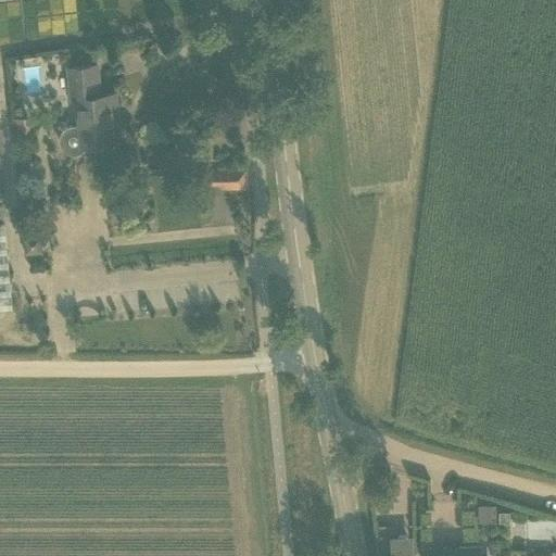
[(78,124),(70,125),(64,128),(60,135),(61,141),(63,148),(70,152),(76,152),(83,150),(87,144),(119,141),(118,122),(114,123),(112,108),(116,108),(115,93),(100,95),(98,64),(66,67),(70,99),(76,98),(78,124)]
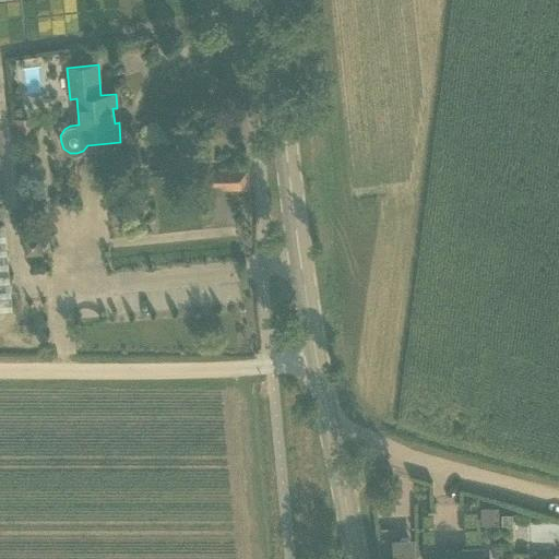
[(203,189),(226,189),(248,189),(249,169),(203,169),(203,189)]
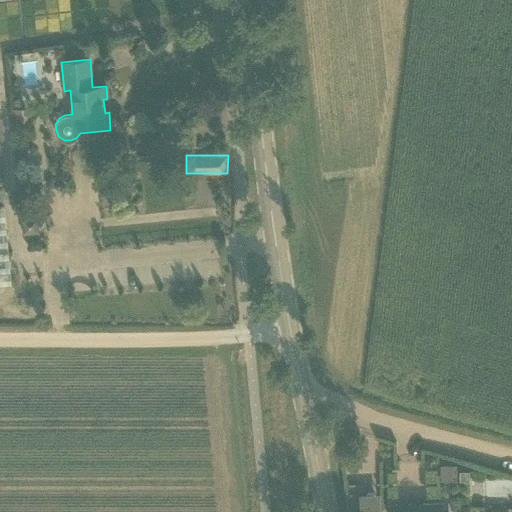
[(0,206),(0,284),(12,284),(4,206),(0,206)]
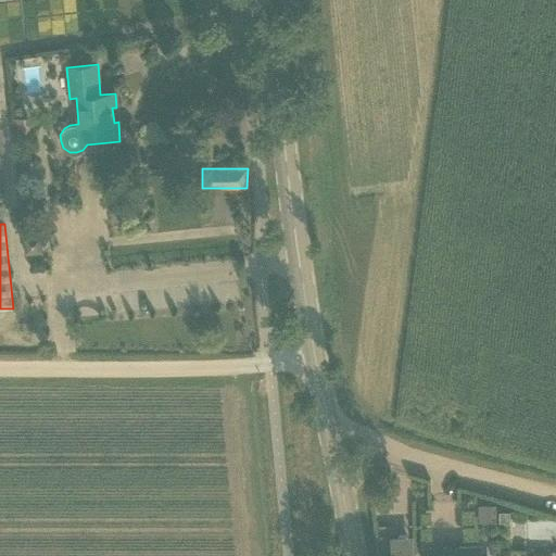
[(23,237),(25,254),(42,253),(41,235),(23,237)]
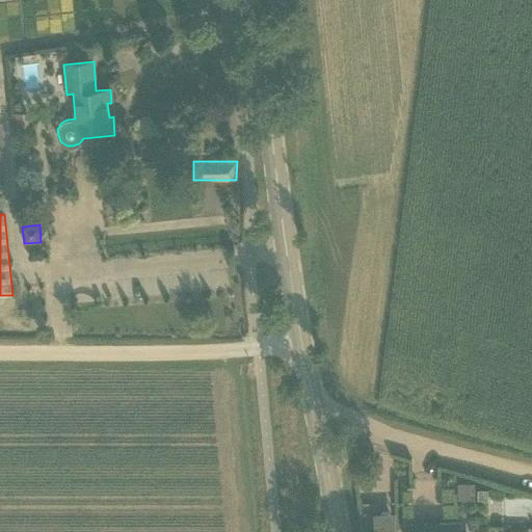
[(488,500),(488,489),(477,489),(478,501),(488,500)]
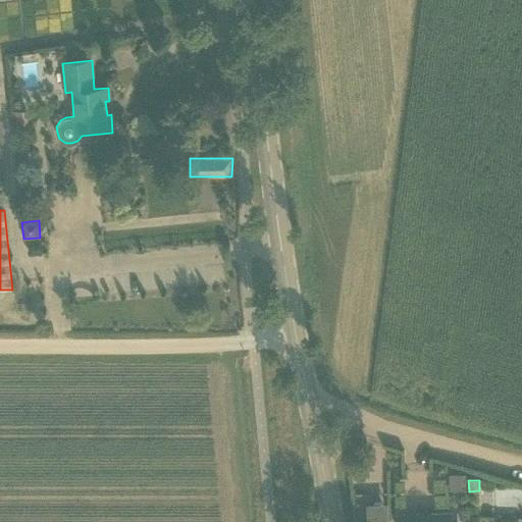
[(362,521),(390,521),(392,502),(363,501),(362,521)]
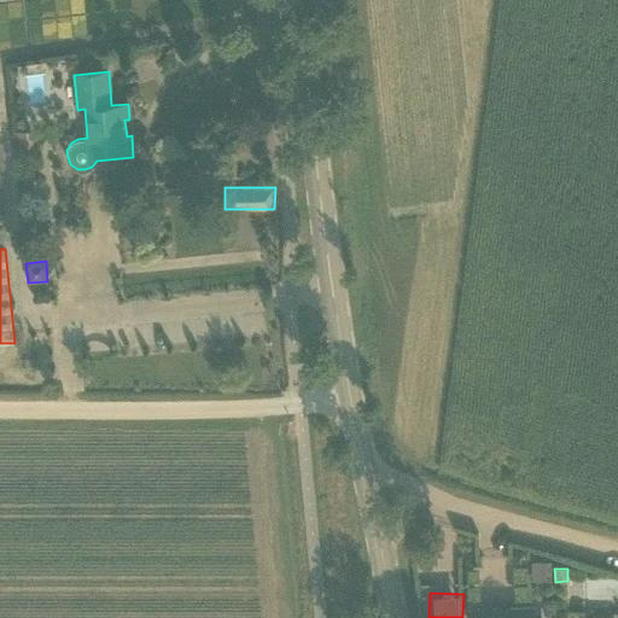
[(477,617),(532,617),(532,606),(477,607),(477,617)]
